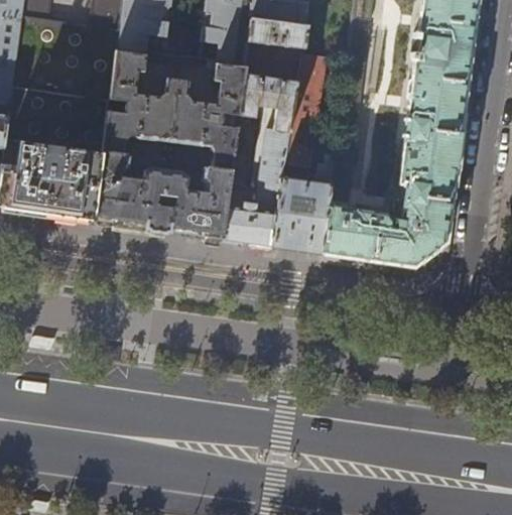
[(0,0),(0,192),(3,167),(0,166),(0,145),(6,147),(23,16),(25,0),(0,0)]
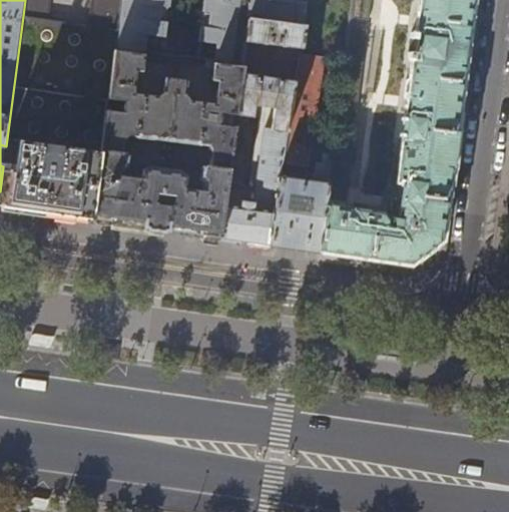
[(25,0),(23,16),(51,20),(53,0),(25,0)]
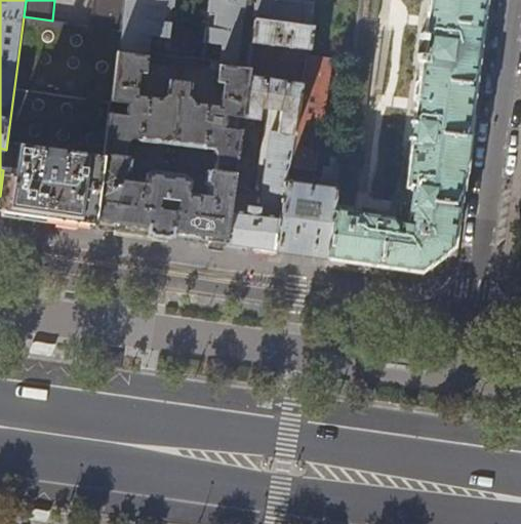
[(98,0),(95,28),(124,32),(128,0),(98,0)]
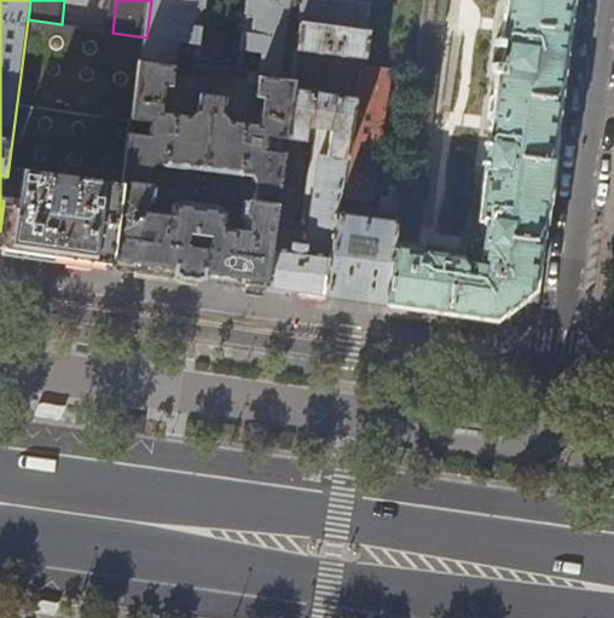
[(151,0),(146,38),(144,55),(201,63),(209,0),(151,0)]
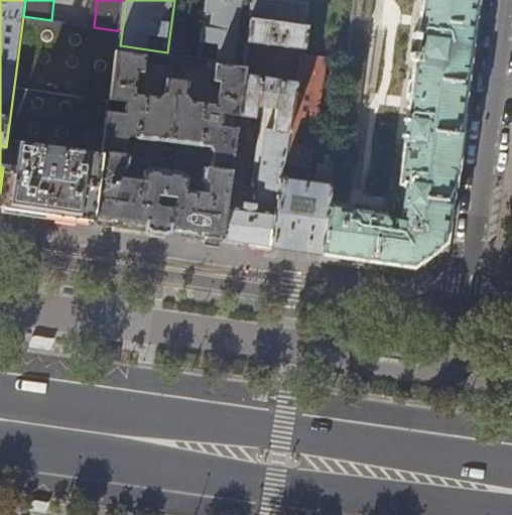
[(214,0),(207,57),(212,57),(249,63),(252,41),(255,16),(310,24),(313,0),(214,0)]
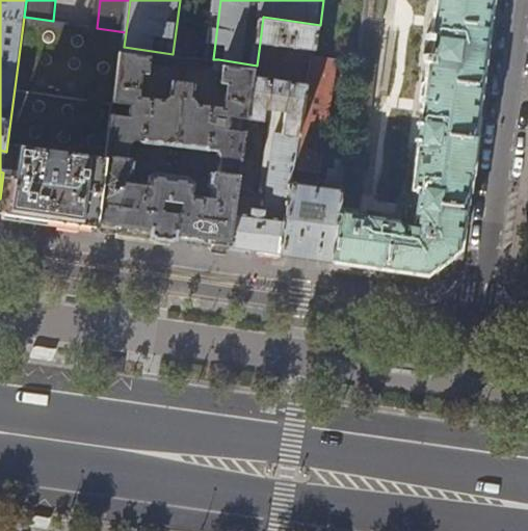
[(439,0),(434,34),(430,33),(429,40),(436,41),(433,55),(427,54),(426,61),(430,62),(428,80),(425,83),(423,100),(425,102),(423,121),(418,121),(417,127),(422,127),(421,137),(415,137),(414,143),(420,144),(414,188),(416,189),(415,194),(420,195),(420,200),(415,200),(414,206),(406,205),(404,219),(342,211),(335,261),(363,264),(429,274),(464,248),(467,224),(486,69),(495,0),(439,0)]
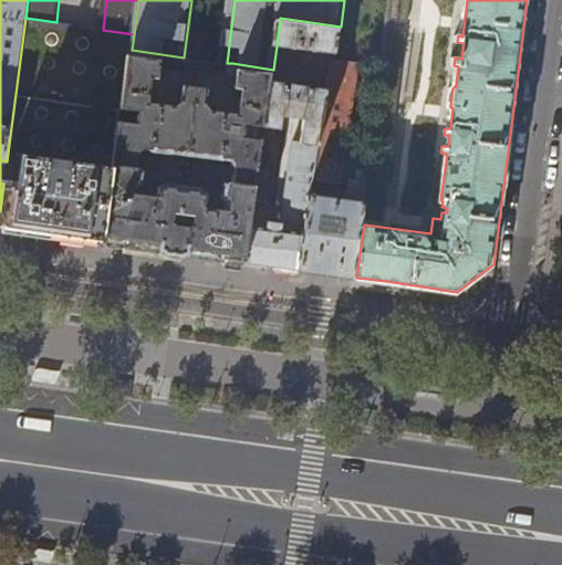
[(393,0),(371,168),(366,203),(394,207),(419,0),(393,0)]
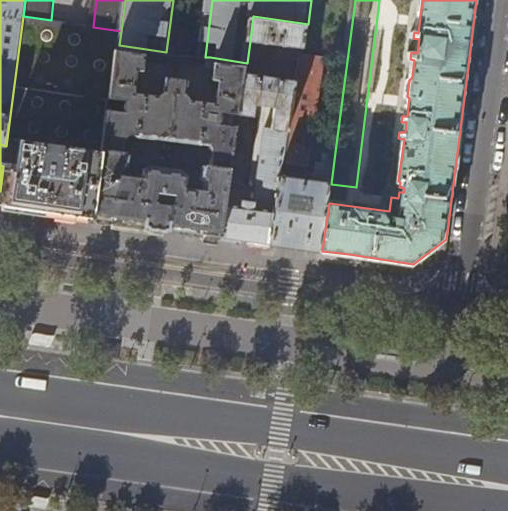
[(51,20),(23,16),(6,146),(3,166),(0,191),(0,204),(47,211),(70,215),(95,218),(119,45),(121,31),(93,27),(51,20)]
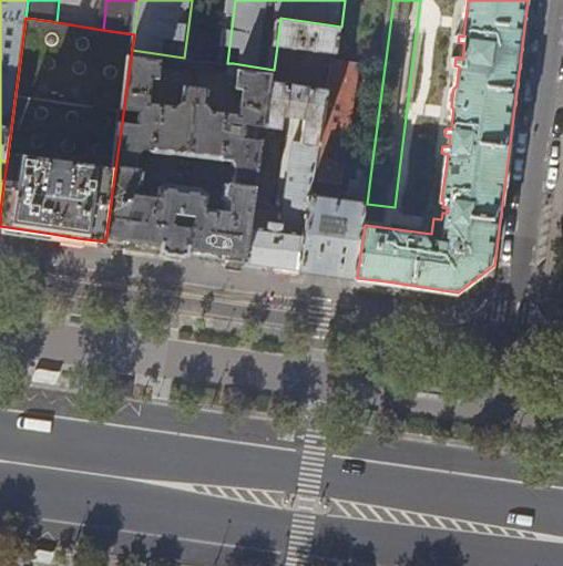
[(338,54),(341,27),(280,18),(277,45),(338,54)]
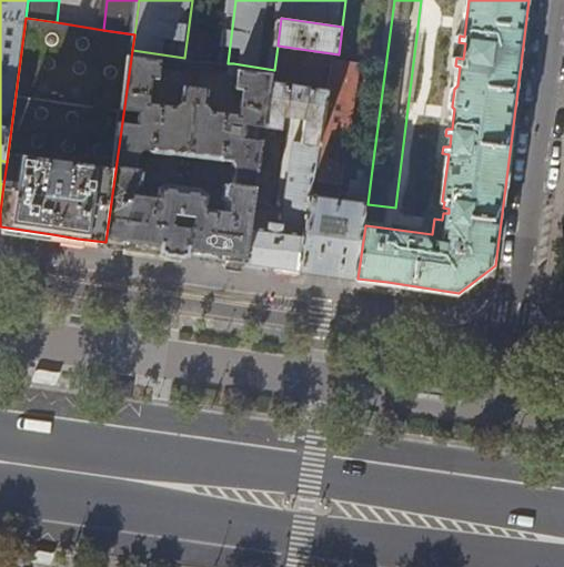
[(163,63),(224,72),(225,62),(184,58),(132,50),(106,242),(118,244),(200,255),(247,262),(257,193),(267,127),(272,82),(274,70),(233,63),(232,72),(240,73),(239,87),(244,88),(242,112),(214,108),(210,103),(211,88),(187,84),(183,99),(178,104),(153,101),(155,76),(162,77),(163,63)]
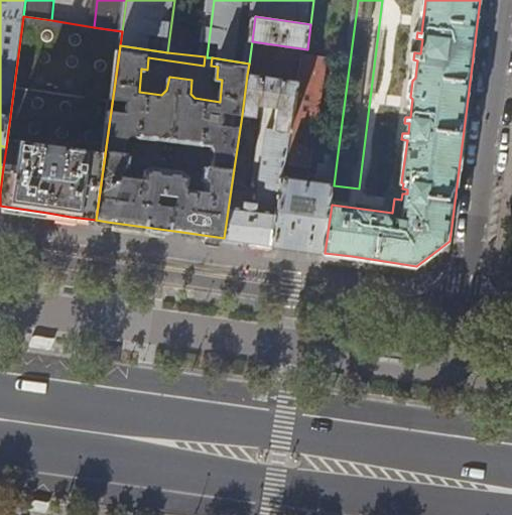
[(303,53),(299,82),(274,245),(320,252),(325,253),(332,205),(334,185),(338,153),(331,153),(329,163),(322,162),(320,181),(311,180),(330,56),(303,53)]
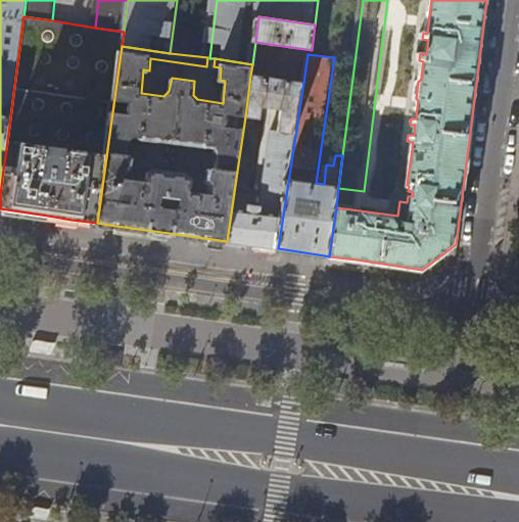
[(303,83),(250,76),(245,116),(268,121),(258,188),(251,187),(241,178),(236,178),(227,241),(254,245),(278,248),(303,83)]
